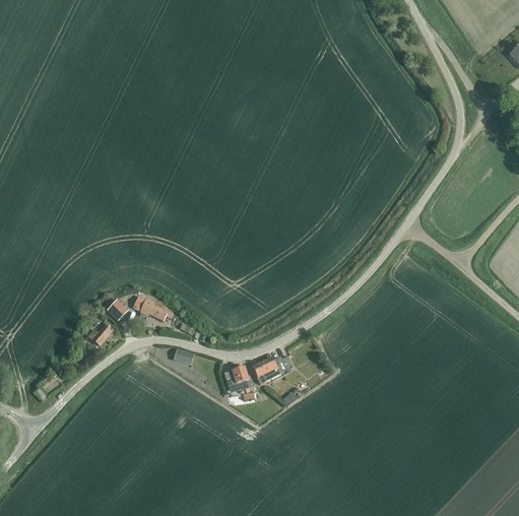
[(518,63),(518,43),(509,52),(518,63)]
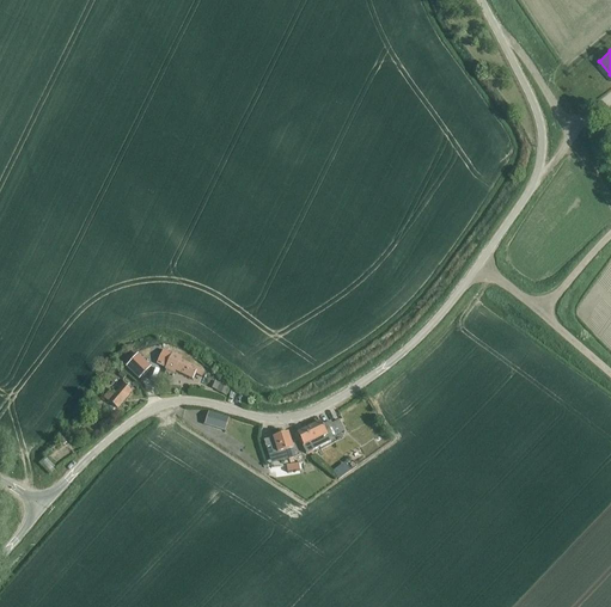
[(173,350),(166,367),(173,369),(175,368),(191,376),(194,371),(201,374),(205,367),(190,360),(179,355),(181,353),(173,350)]
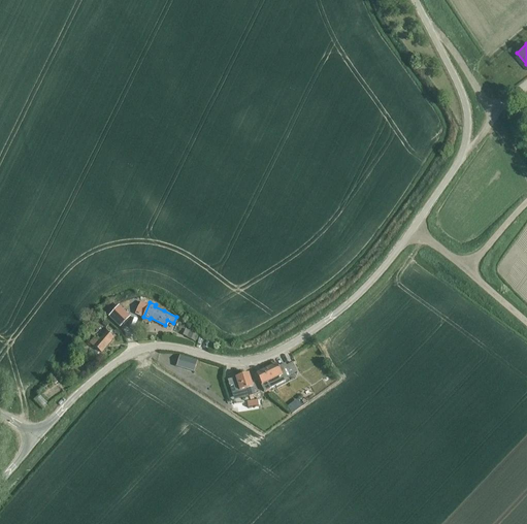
[(119,325),(129,314),(118,303),(107,315),(119,325)]
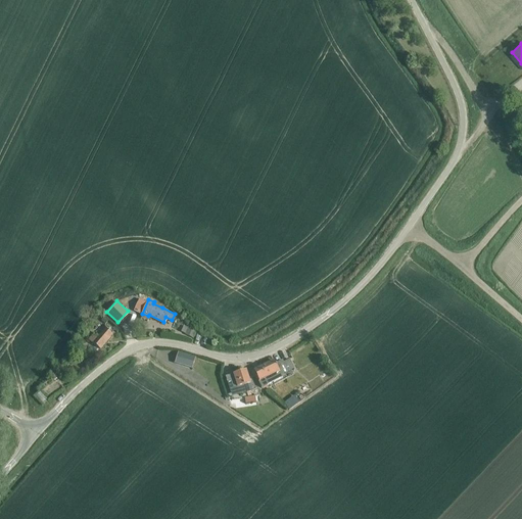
[(92,330),(89,333),(87,336),(90,340),(97,345),(110,331),(105,327),(108,325),(106,323),(96,334),(92,330)]
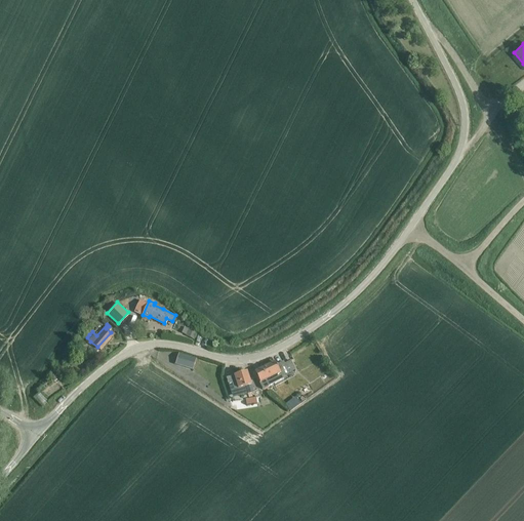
[(192,335),(195,329),(189,326),(186,331),(192,335)]
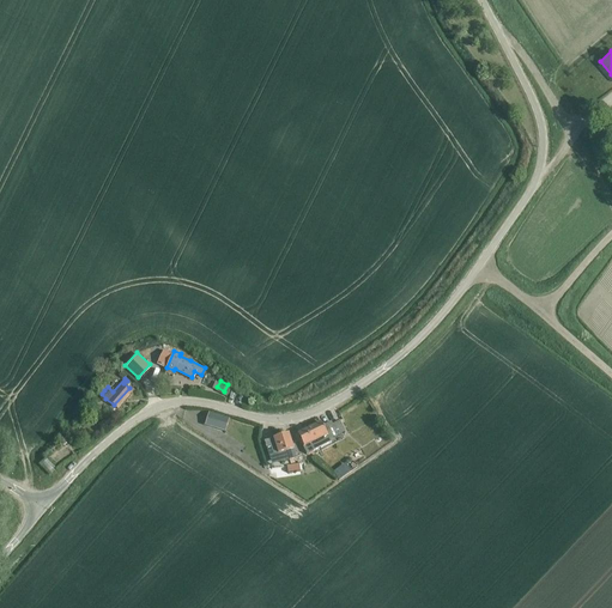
[(225,425),(229,415),(207,409),(204,419),(204,421),(213,425),(224,427),(225,425)]
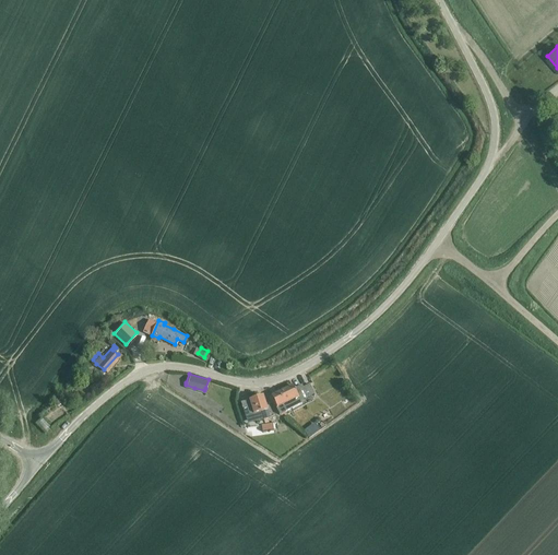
[(292,382),(270,393),(275,405),(279,412),(280,412),(285,410),(285,409),(300,401),(299,398),(307,394),(306,393),(312,391),(308,381),(301,385),(300,382),(293,386),(292,382)]
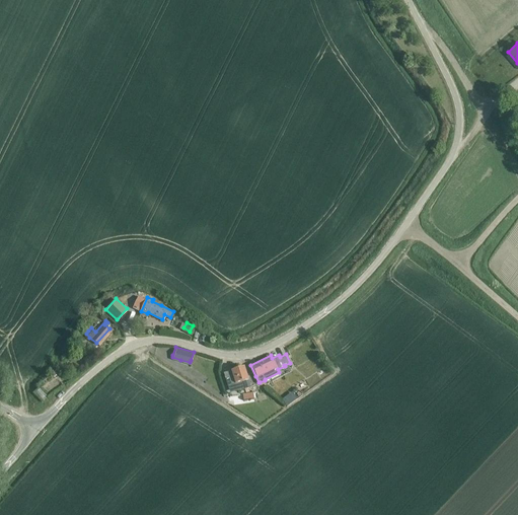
[(242,365),(223,371),(227,384),(241,380),(243,386),(249,385),(242,365)]
